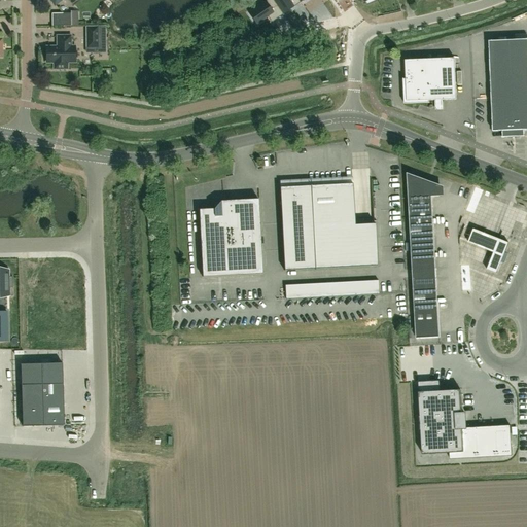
[(256,26),(268,18),(272,23),(283,14),(272,0),(267,0),(248,13),(256,26)]
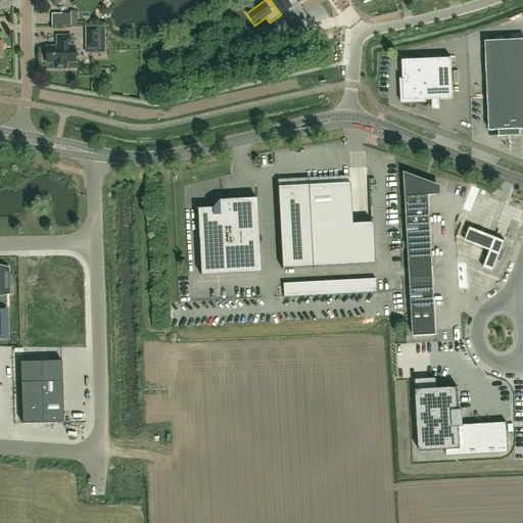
[(297,3),(295,0),(270,0),(281,14),(297,3)]
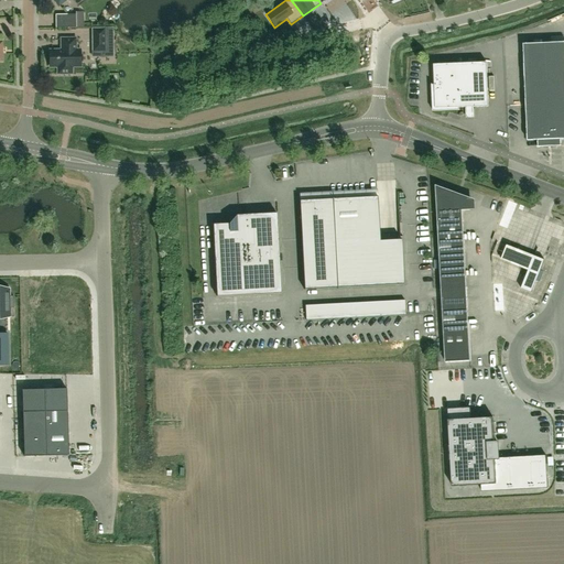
[(105,29),(93,29),(93,52),(105,51),(105,29)]
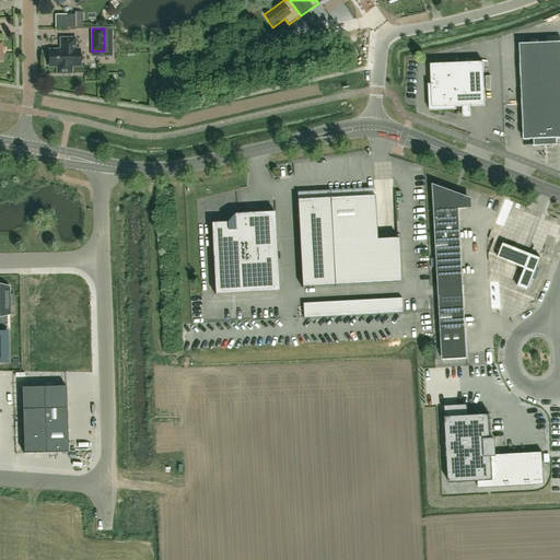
[(76,38),(61,38),(61,49),(49,50),(49,67),(57,67),(57,73),(71,73),(71,66),(80,66),(80,51),(80,49),(76,49),(76,38)]
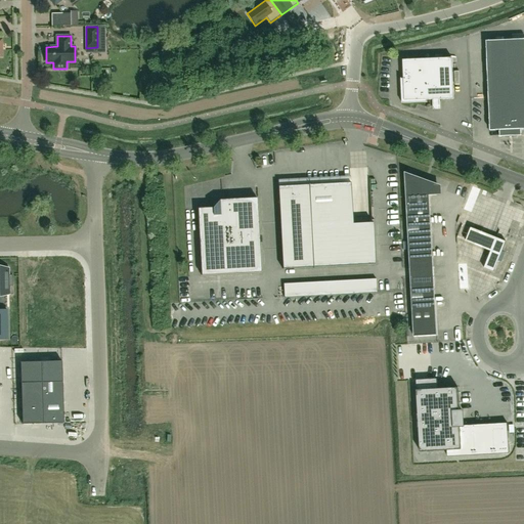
[(490,131),(499,131),(500,136),(499,136),(499,137),(522,136),(522,135),(521,135),(521,130),(523,129),(523,39),(486,41),(488,92),(490,131)]
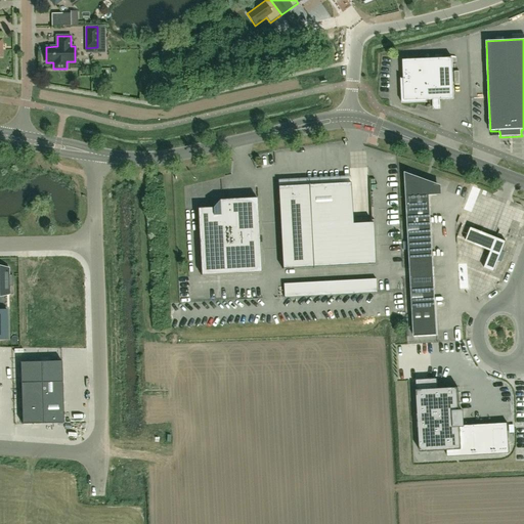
[(453,99),(452,58),(403,60),(404,79),(401,79),(402,103),(428,102),(428,100),(433,100),(434,110),(440,108),(439,99),(453,99)]
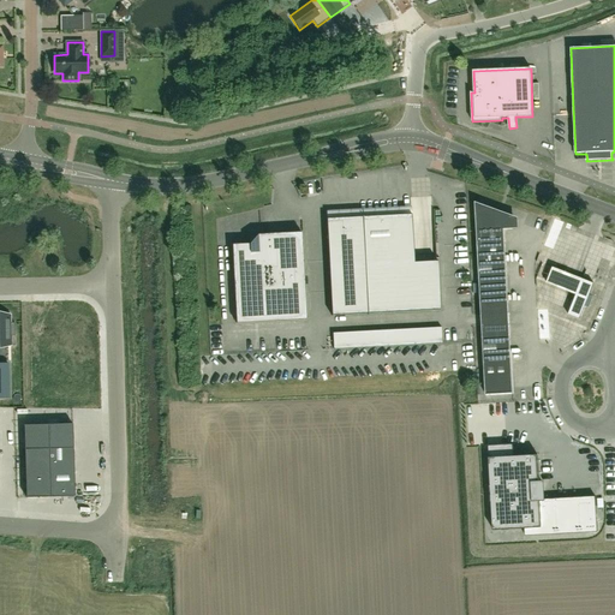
[(518,232),(518,219),(476,202),(485,395),(513,393),(505,232),(518,232)]
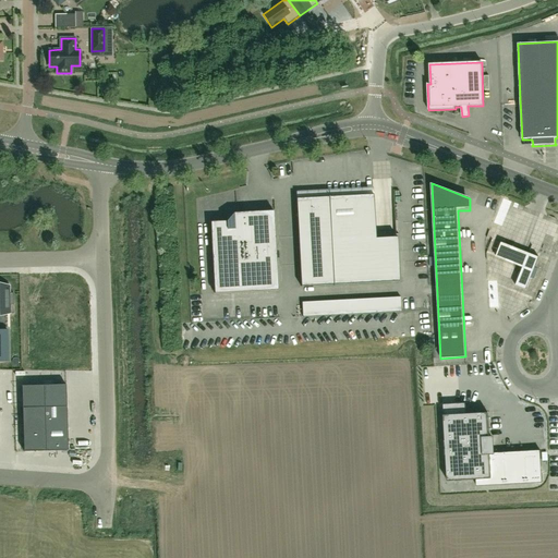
[(376,238),(373,194),(296,198),(301,287),(400,281),(397,237),(376,238)]
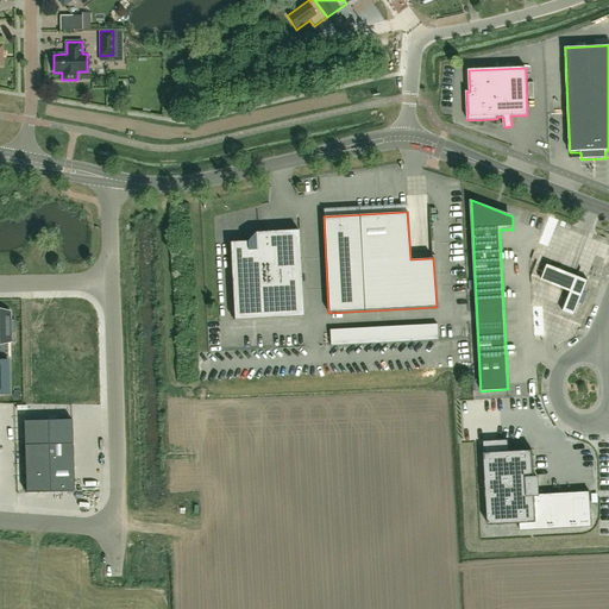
[(230,243),(234,320),(303,316),(299,230),(255,232),(248,242),(230,243)]
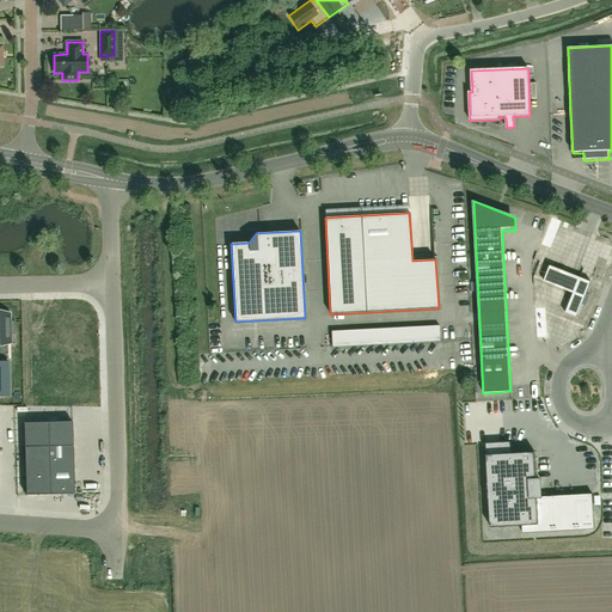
[(563,289),(569,274),(562,270),(555,286),(563,289)]
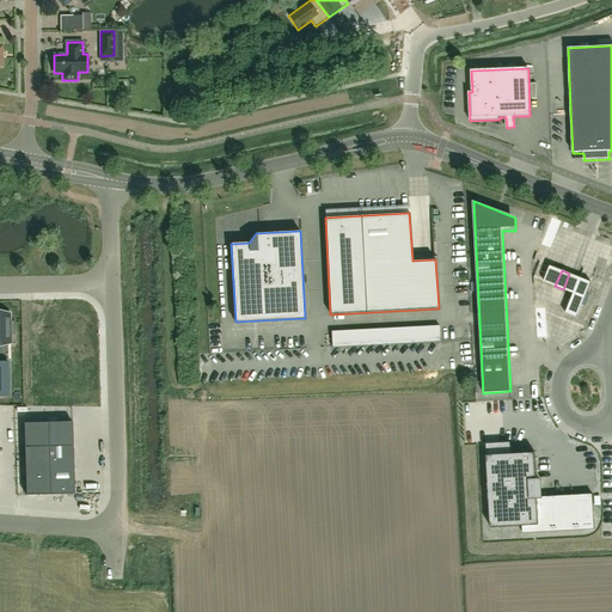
[(574,293),(574,294),(565,313),(571,316),(577,318),(582,305),(585,298),(580,295),(574,293)]
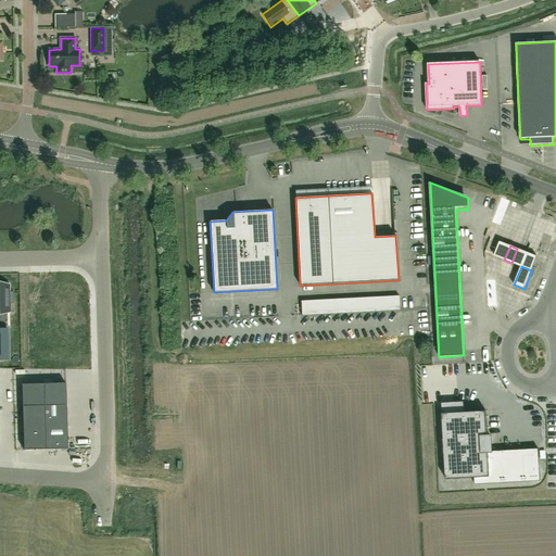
[(0,286),(0,314),(4,314),(4,305),(13,305),(13,294),(9,294),(9,287),(0,286)]
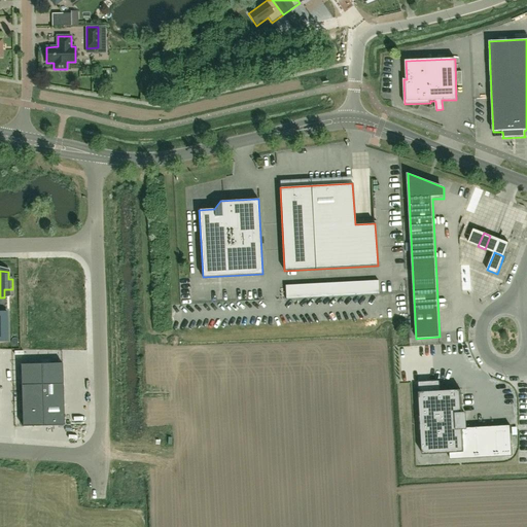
[(286,300),(379,294),(378,280),(285,285),(286,300)]
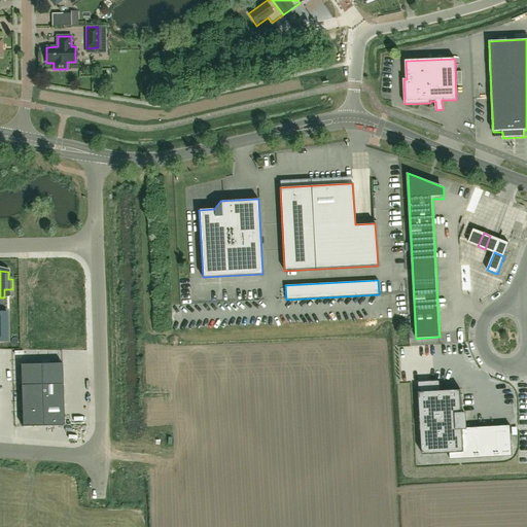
[(62,362),(21,363),(22,426),(64,425),(62,362)]
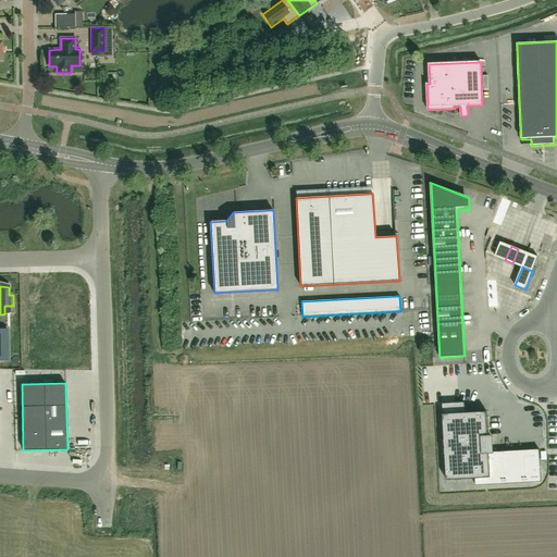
[(465,403),(442,404),(443,415),(446,481),(475,479),(475,485),(539,482),(536,449),(493,453),(492,434),(489,434),(487,412),(465,413),(465,403)]
